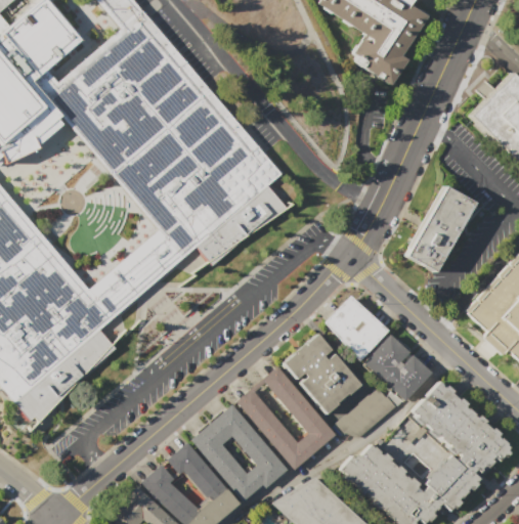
[(0,0),(133,0),(284,175),(269,187),(285,206),(214,267),(198,248),(101,331),(118,350),(34,422),(0,382),(0,0)]
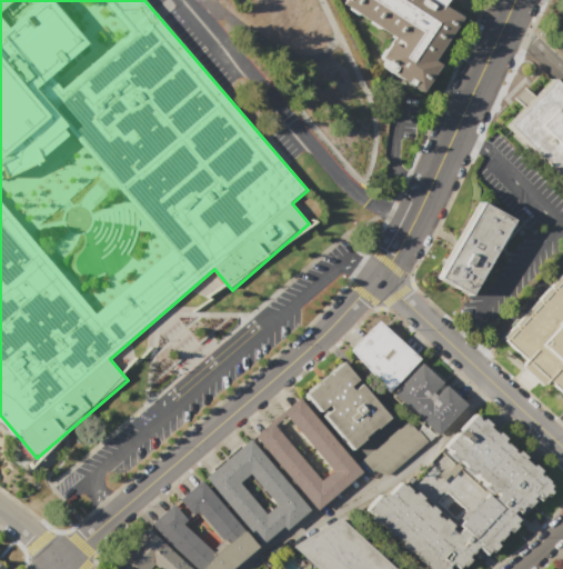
[(459,0),(449,0),(445,7),(463,18),(436,60),(442,65),(425,92),(380,65),(395,39),(343,7),(347,0),(461,0),(461,1),(459,0)]
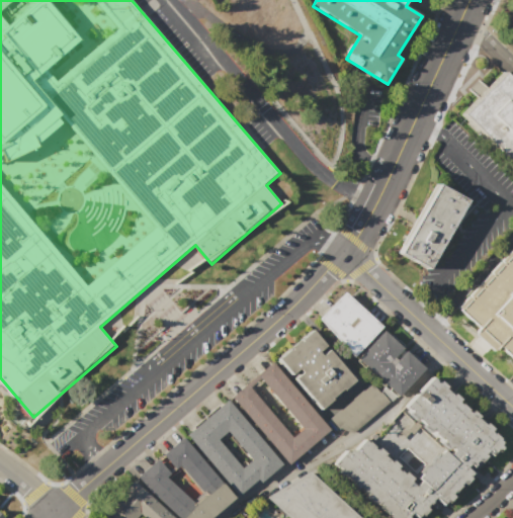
[(512,160),(466,114),(507,72),(512,77),(512,160)]
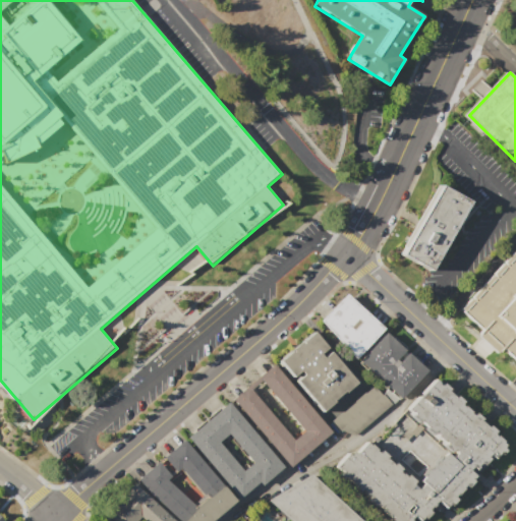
[(406,254),(443,185),(472,201),(434,270),(406,254)]
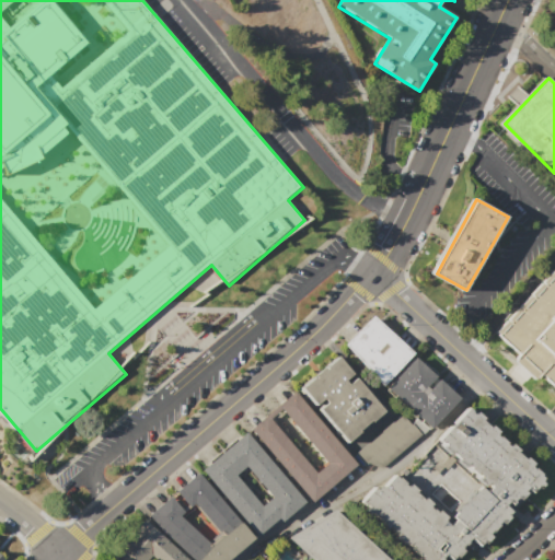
[(498,334),(554,271),(554,380),(545,372),(539,378),(518,360),(522,354),(498,334)]
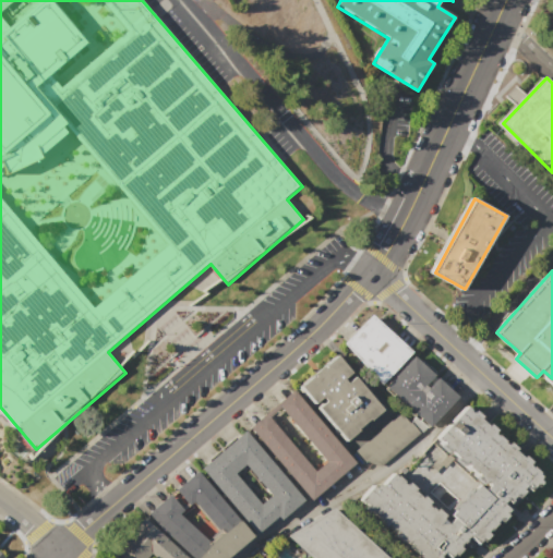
[(345,341),(384,384),(415,350),(373,314),(345,341)]
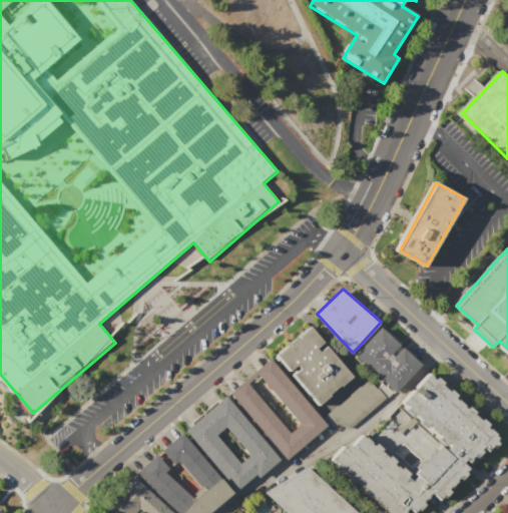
[(278,357),(320,404),(353,376),(309,325),(278,357)]
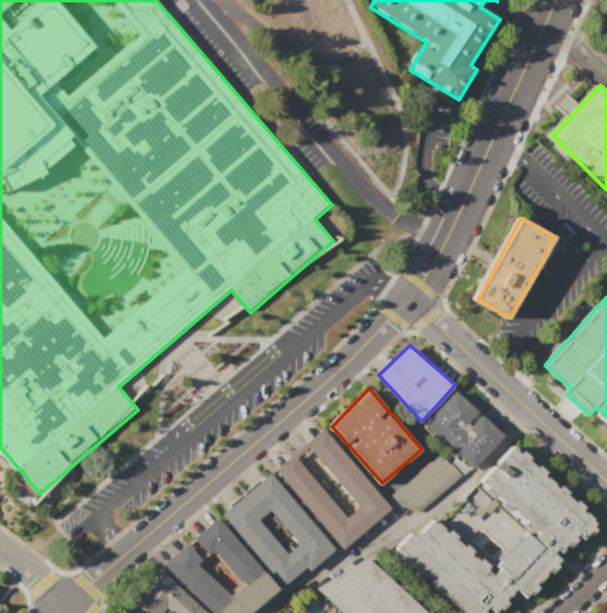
[(426,424),(474,468),(504,435),(457,390),(426,424)]
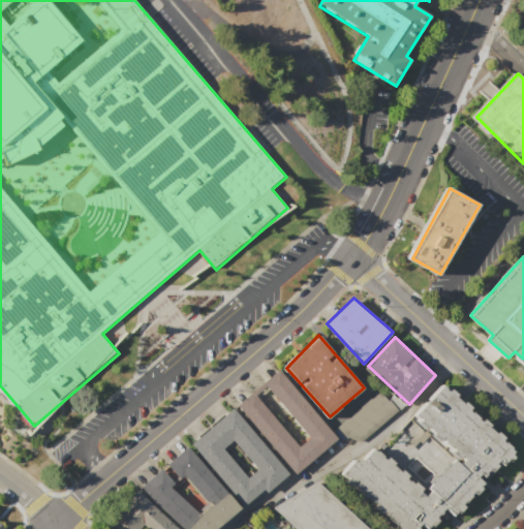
[(240,405),(283,370),(340,438),(297,474),(240,405)]
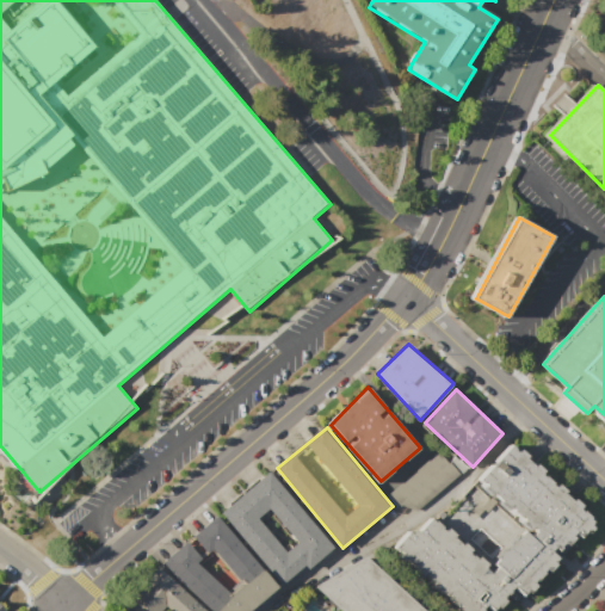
[(513,443),(520,449),(522,446),(532,456),(530,458),(537,464),(538,462),(548,470),(544,475),(548,477),(548,476),(556,483),(555,485),(557,487),(561,483),(569,492),(567,494),(574,500),(576,498),(585,506),(581,510),(584,512),(586,512),(592,518),(591,519),(593,522),(590,524),(594,529),(591,531),(588,529),(584,535),(578,530),(573,535),(575,538),(572,542),(567,537),(560,545),(557,543),(550,551),(556,557),(553,562),(556,566),(553,568),(549,565),(543,572),(544,573),(541,576),(539,575),(532,582),(537,586),(532,591),(530,590),(525,593),(517,585),(504,599),(506,602),(502,606),(499,603),(491,610),(464,610),(468,608),(462,602),(460,604),(458,603),(455,606),(450,602),(455,598),(451,594),(448,597),(445,594),(443,597),(434,587),(438,584),(434,580),(431,584),(427,580),(430,576),(428,574),(425,578),(419,572),(421,569),(413,560),(409,563),(402,555),(406,553),(402,549),(401,551),(396,548),(413,531),(414,534),(419,529),(421,531),(433,519),(437,522),(438,520),(445,526),(444,529),(448,531),(449,530),(451,528),(458,535),(456,538),(464,545),(467,543),(474,549),(471,553),(476,557),(477,556),(481,560),(483,557),(491,563),(487,568),(495,575),(501,568),(497,563),(501,559),(499,556),(507,548),(508,549),(513,543),(511,542),(519,535),(522,536),(525,532),(533,538),(539,532),(536,529),(533,532),(524,524),(528,519),(524,516),(523,518),(512,507),(511,510),(504,504),(506,500),(497,493),(495,494),(488,488),(492,486),(487,482),(485,483),(481,479),(513,443)]
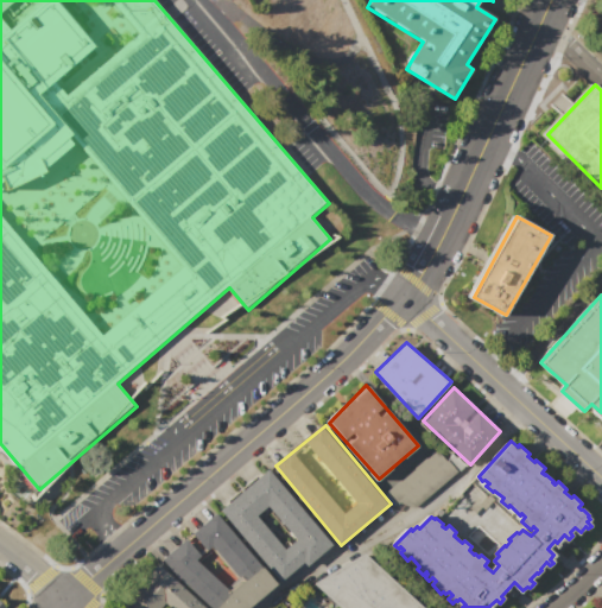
[(433,474),(441,481),(449,474),(445,470),(452,463),(438,449),(405,481),(416,492),(433,474)]
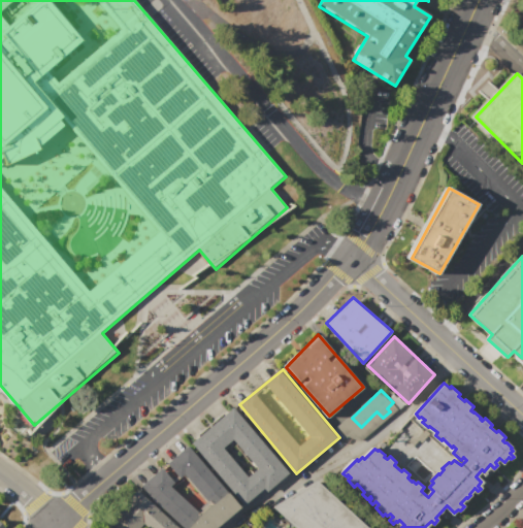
[(195,443),(235,408),(287,469),(247,503),(195,443)]
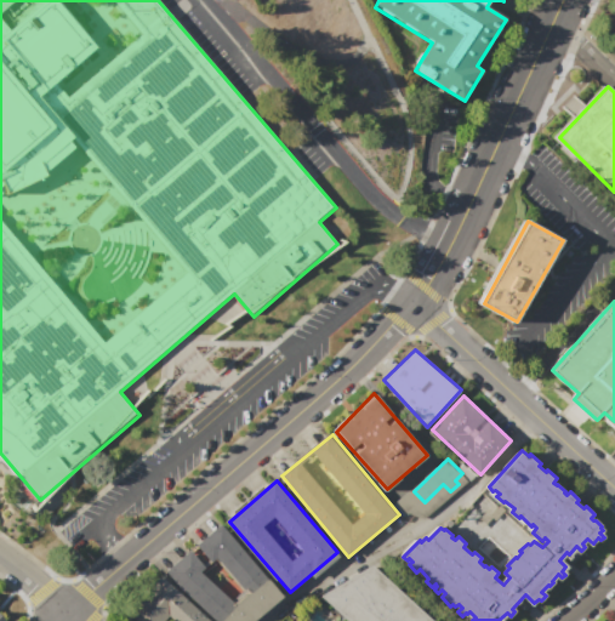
[(217,620),(168,574),(192,551),(209,568),(205,571),(235,604),(249,592),(218,559),(215,562),(199,545),(201,542),(225,524),(284,596),(256,620),(217,620)]
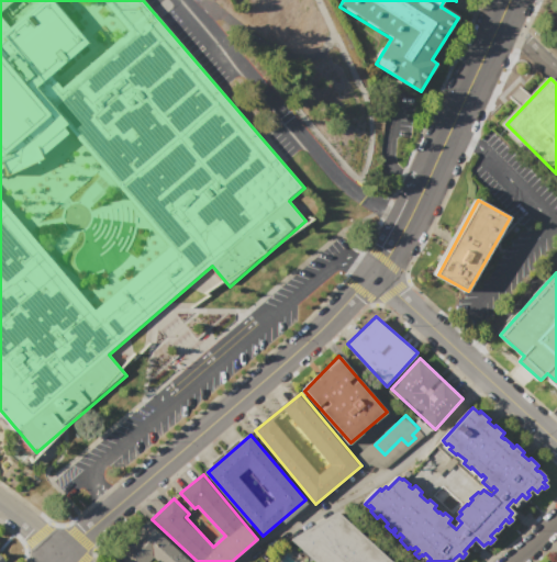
[(318,561),(292,539),(338,510),(394,561),(318,561)]
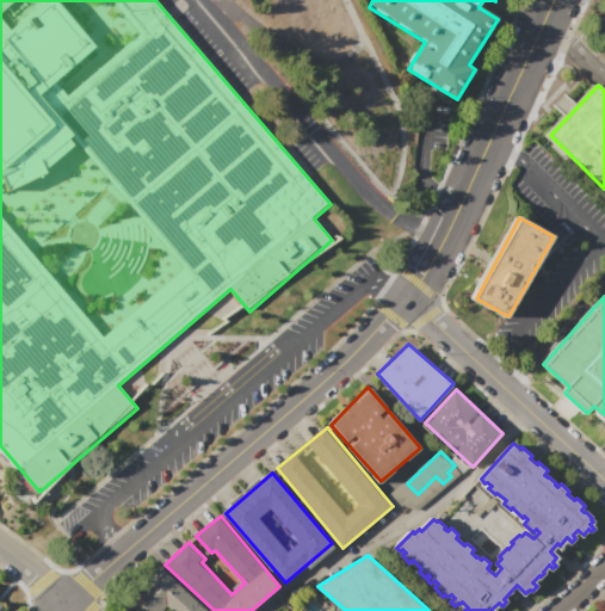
[(210,610),(174,610),(170,606),(165,610),(131,610),(125,605),(162,566),(210,610)]
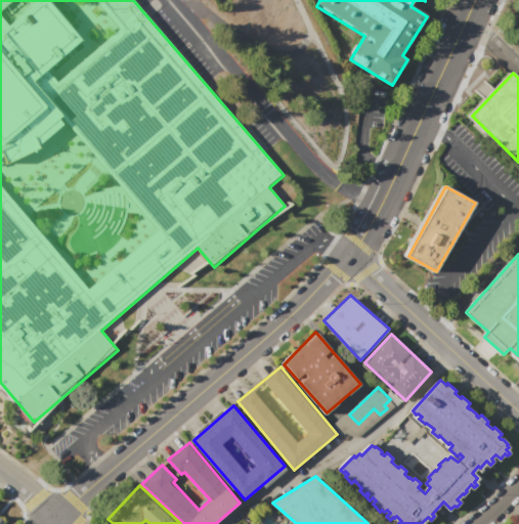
[(0,523),(0,513),(9,523),(0,523)]
